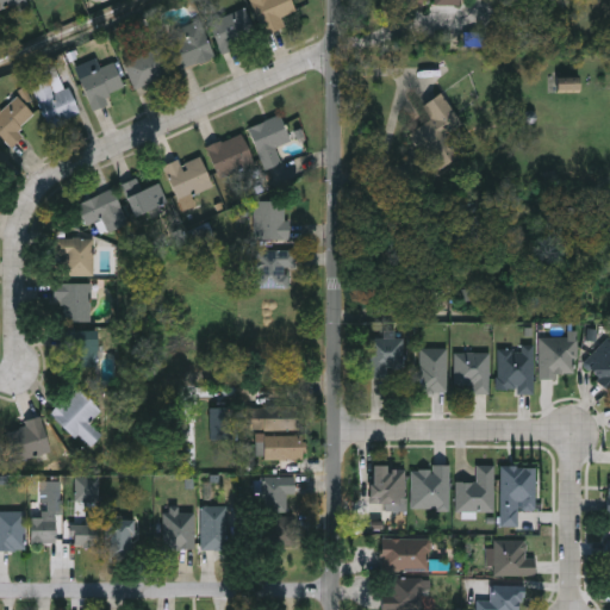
[(250,0),(291,0),(297,14),(262,29),(250,0)]
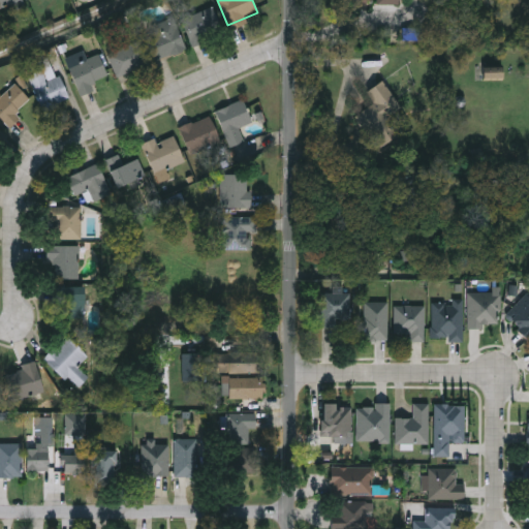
[(223,32),(193,45),(182,20),(212,6),(223,32)]
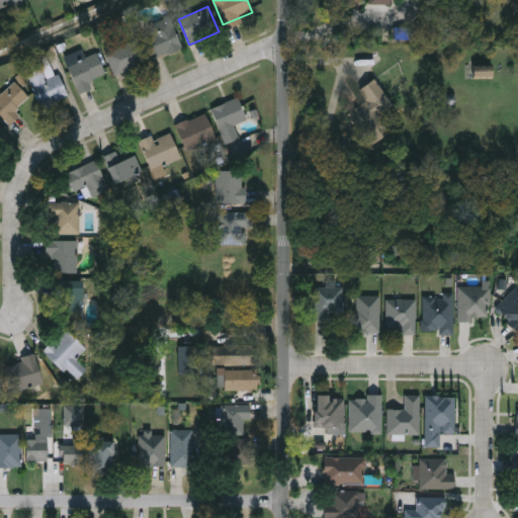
[(182,47),(153,60),(140,30),(170,17),(182,47)]
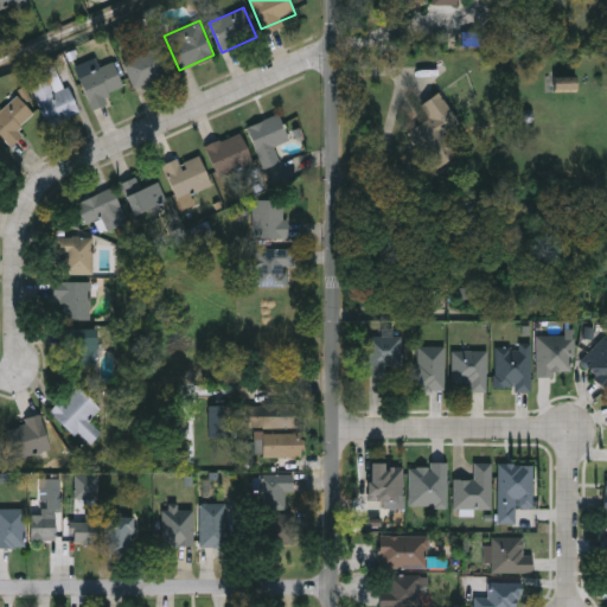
[(125,61),(160,46),(171,74),(135,87),(125,61)]
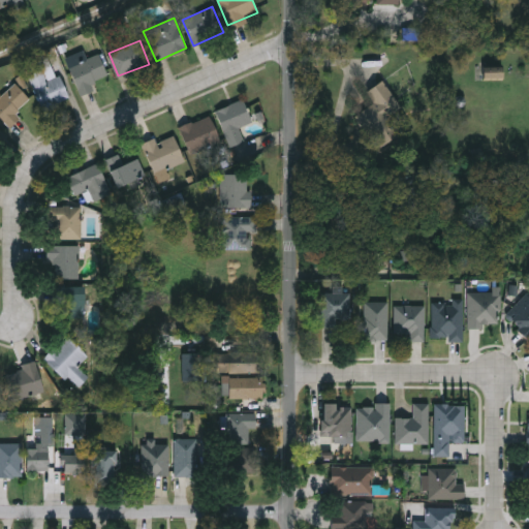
[(96,89),(81,95),(69,65),(99,54),(107,75),(94,81),(96,89)]
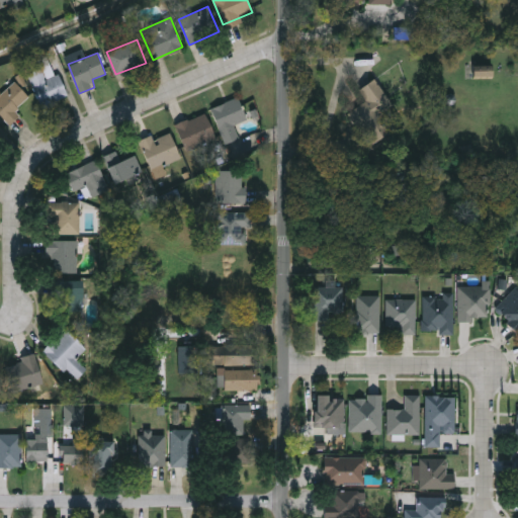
[(28,73),(53,62),(67,96),(42,106),(28,73)]
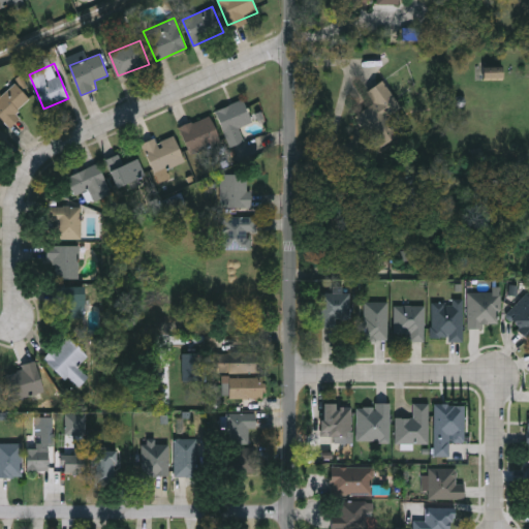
[(502,65),(502,79),(483,79),(483,65),(502,65)]
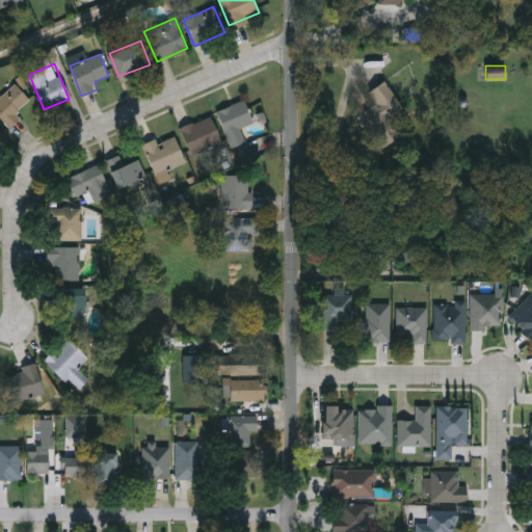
[(357,115),(376,103),(369,90),(384,81),(403,110),(369,132),(357,115)]
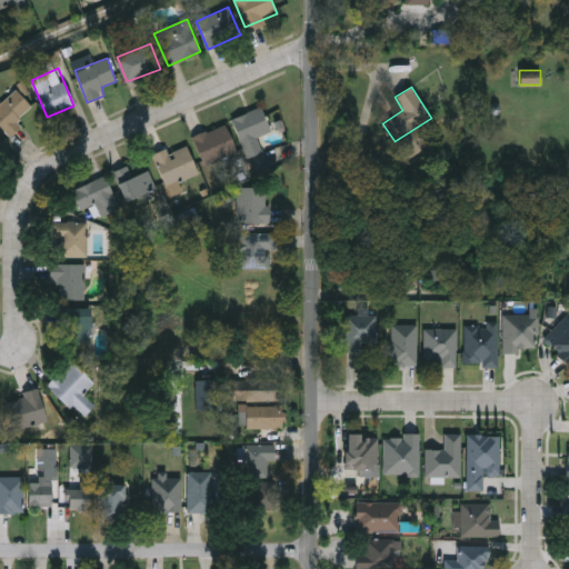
[(23,127),(11,137),(0,125),(0,102),(16,89),(32,107),(18,120),(23,127)]
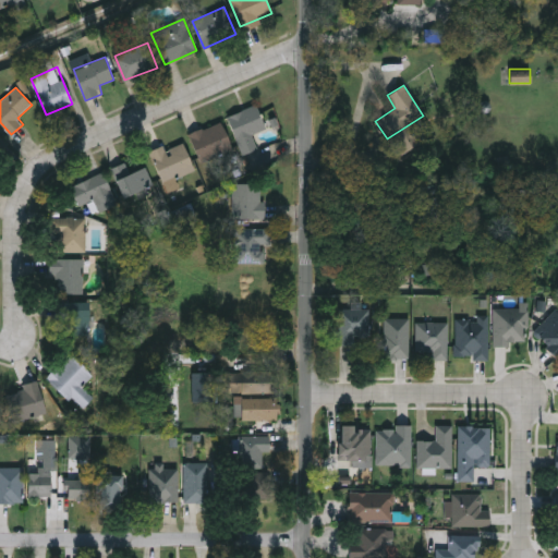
[(252,134),(257,148),(243,155),(227,118),(256,105),(266,128),(252,134)]
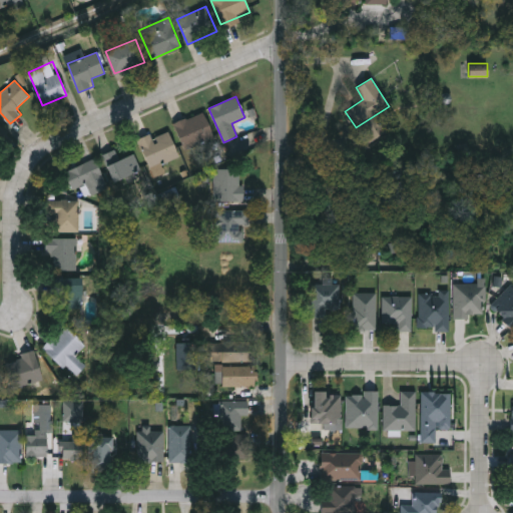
[(183,149),(174,122),(204,112),(213,139),(183,149)]
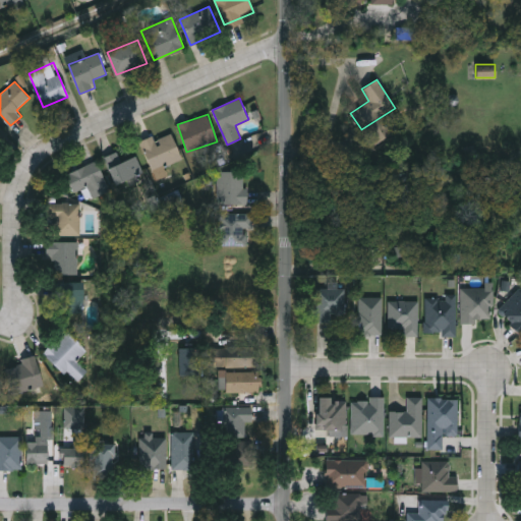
[(149,169),(142,139),(173,133),(179,163),(149,169)]
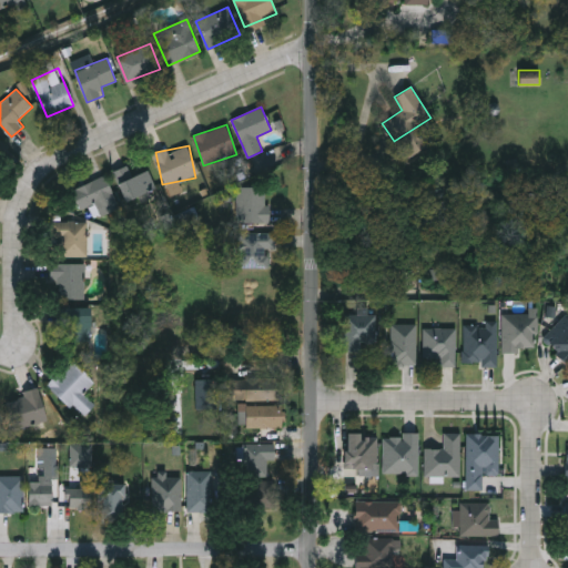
[(133,175),(149,170),(156,189),(125,202),(113,171),(129,164),(133,175)]
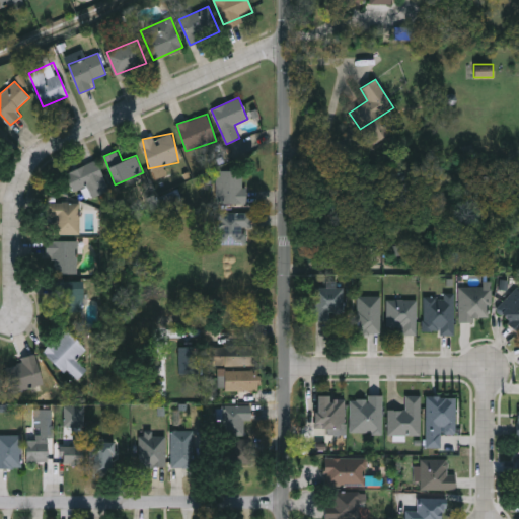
[(66,173),(96,160),(109,190),(92,197),(87,186),(74,192),(66,173)]
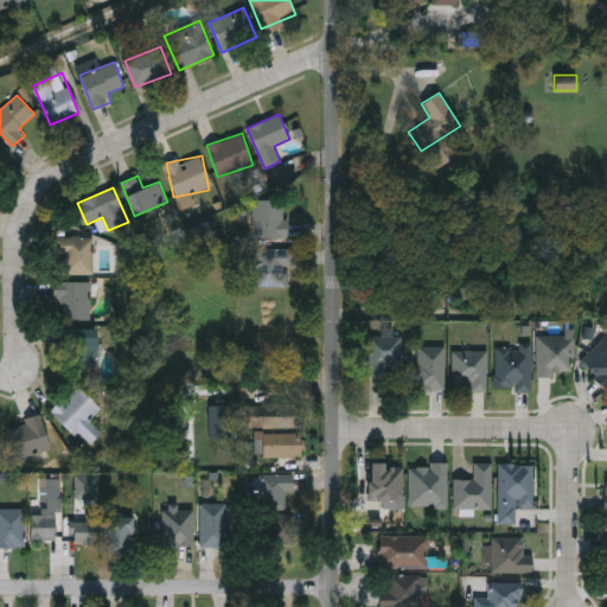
[(286,237),(255,237),(255,199),(286,199),(286,237)]
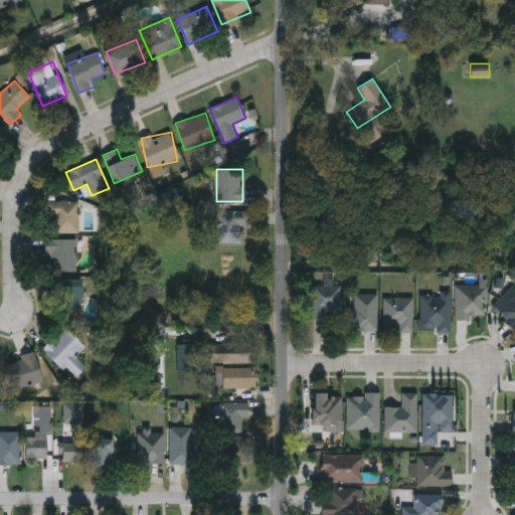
[(79,232),(50,232),(50,201),(79,201),(79,232)]
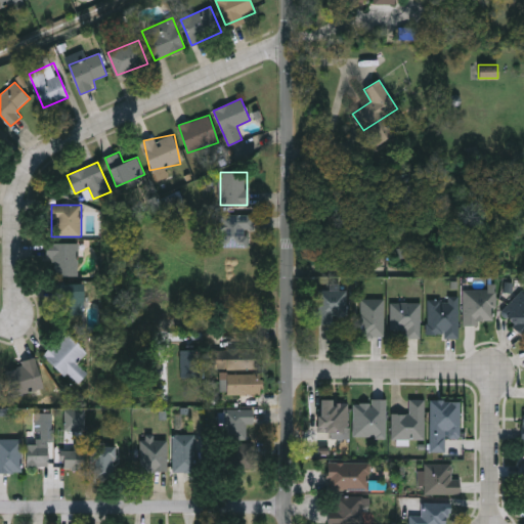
[(221,215),(254,215),(254,229),(248,229),(248,247),(221,247),(221,215)]
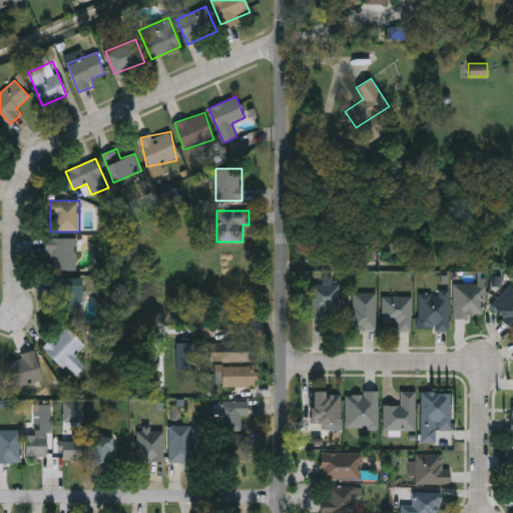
[(79,238),(79,270),(46,270),(46,238),(79,238)]
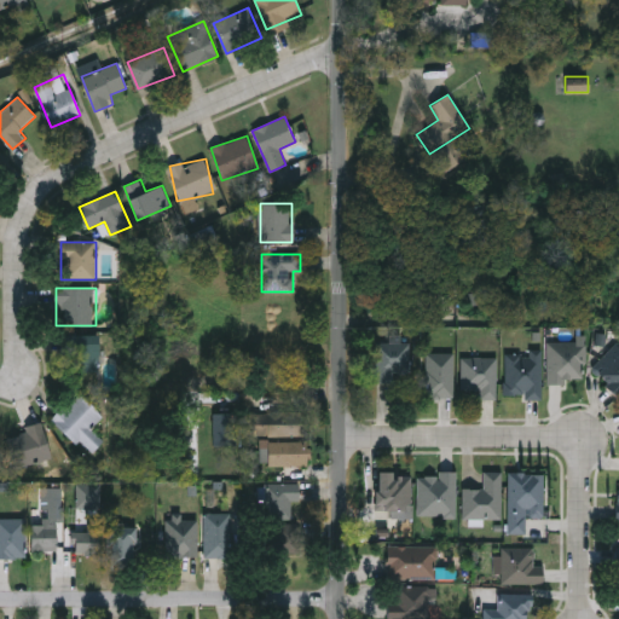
[(97,336),(97,371),(76,371),(76,353),(63,353),(63,336),(97,336)]
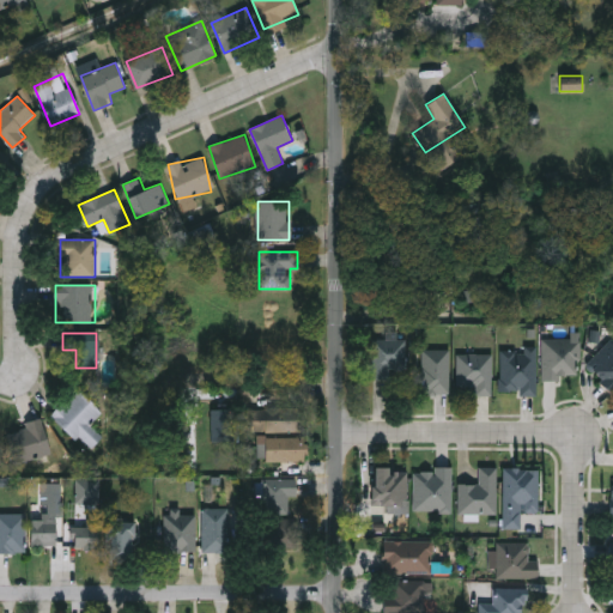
[(542,380),(542,338),(570,338),(570,333),(580,333),(580,380),(542,380)]
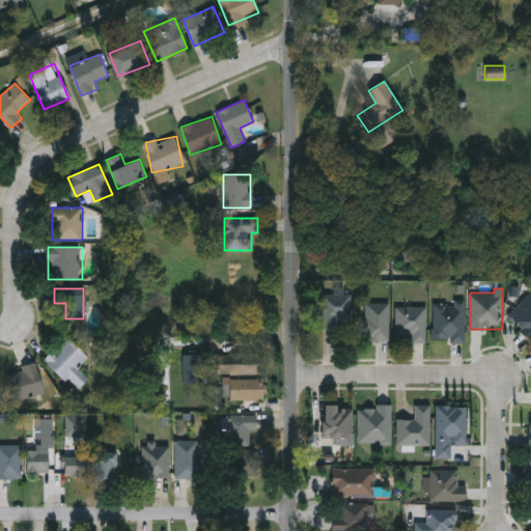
[(338,327),(323,327),(323,292),(351,292),(351,319),(338,319),(338,327)]
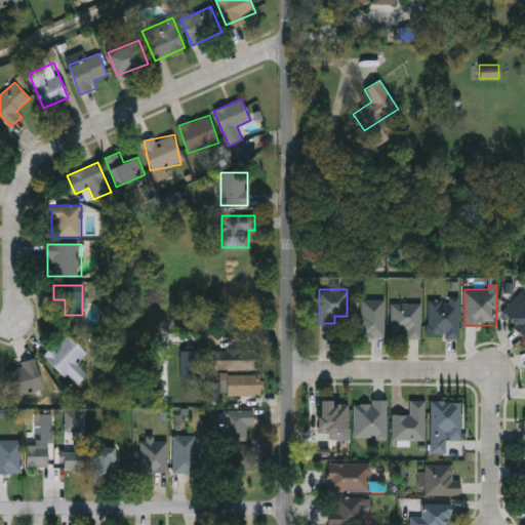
[(524,334),(523,336),(500,314),(524,289),(524,334)]
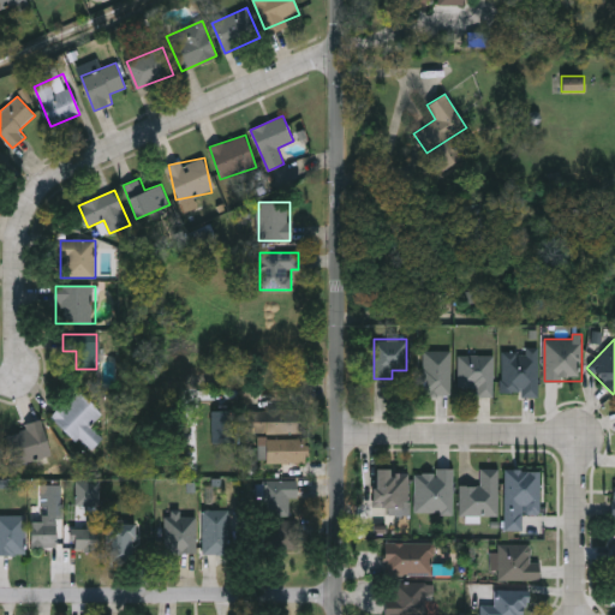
[(423,394),(423,348),(451,348),(451,394),(423,394)]
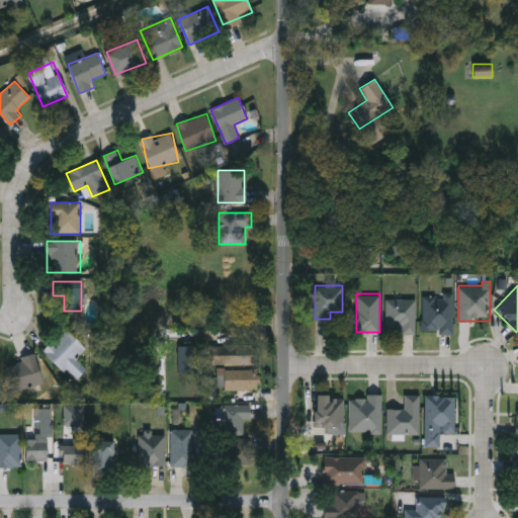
[(453,333),(422,333),(423,293),(453,293),(453,333)]
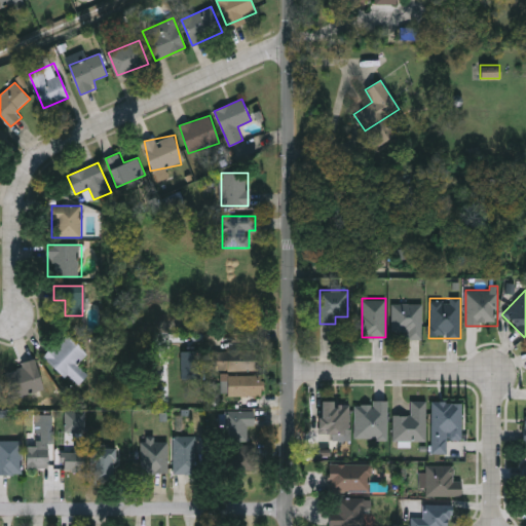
[(422,302),(422,338),(407,338),(407,330),(392,330),(392,302),(422,302)]
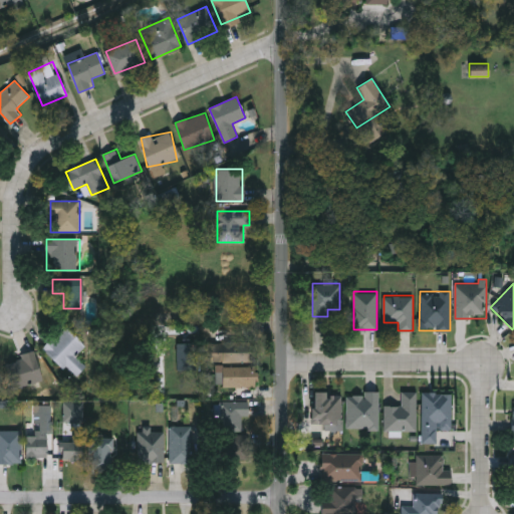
[(43,347),(65,325),(85,345),(75,355),(86,366),(73,378),(43,347)]
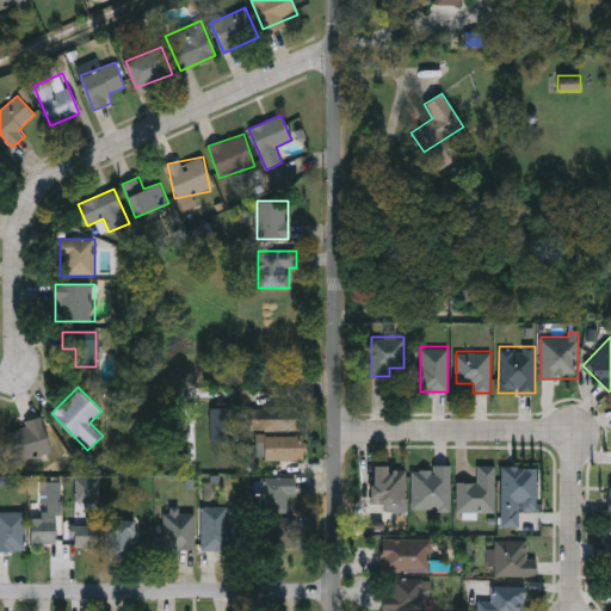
[(302,431),(251,431),(251,407),(302,407),(302,431)]
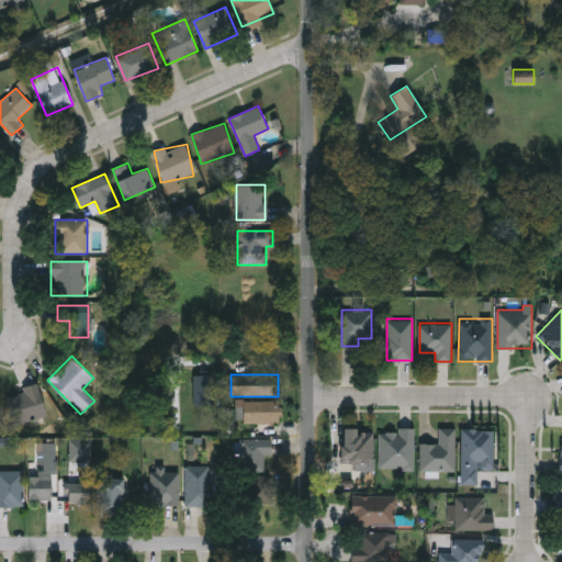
[(193,405),(193,375),(216,375),(216,405),(193,405)]
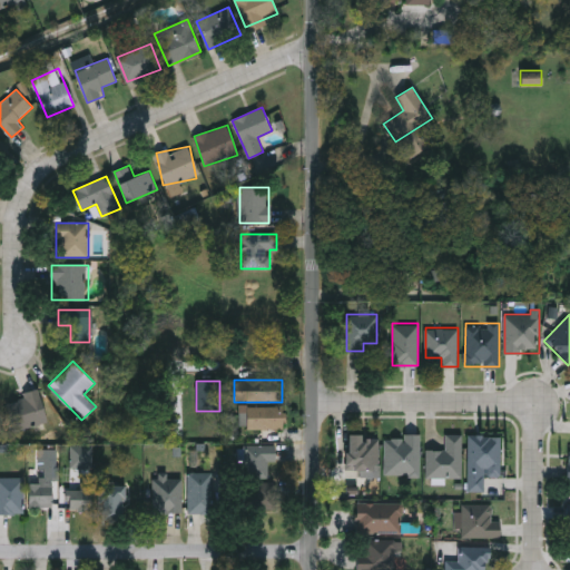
[(22,397),(22,392),(41,390),(45,425),(10,429),(8,399),(22,397)]
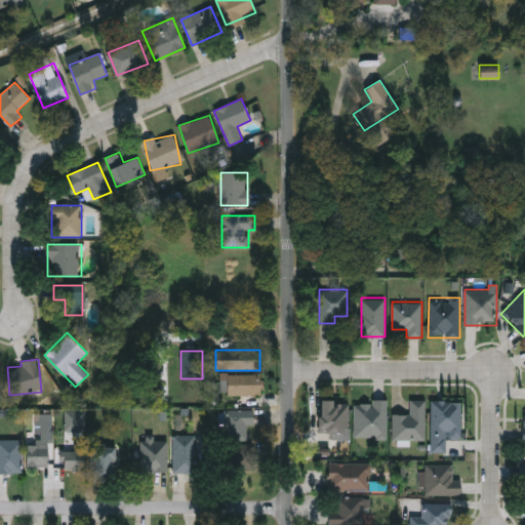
[(226,374),(259,374),(259,395),(226,395),(226,374)]
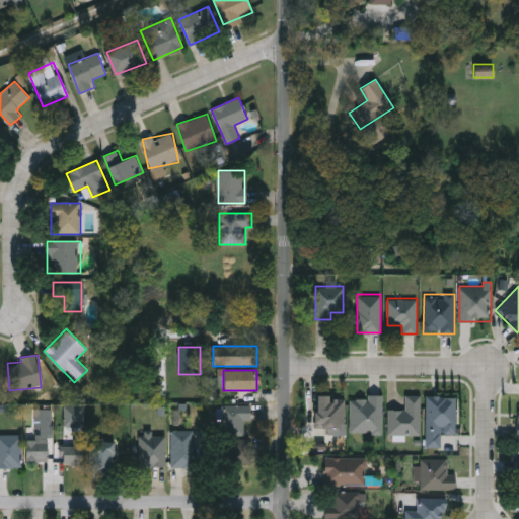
[(345,395),(345,430),(315,430),(315,395),(345,395)]
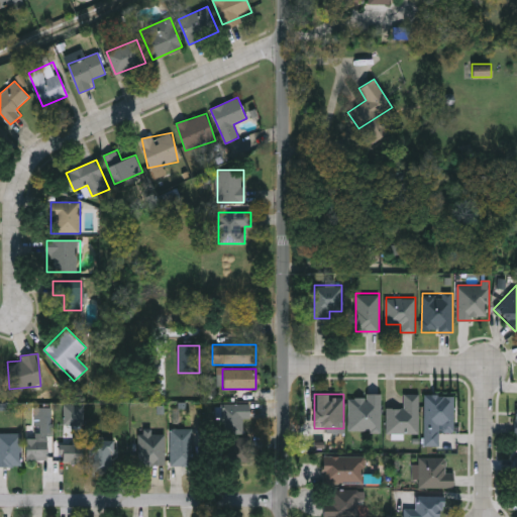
[(381,430),(348,430),(348,394),(381,394),(381,430)]
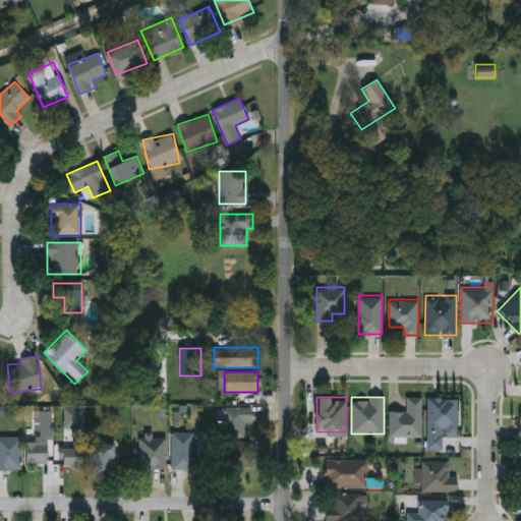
[(422,397),(422,437),(390,437),(390,411),(408,411),(408,397),(422,397)]
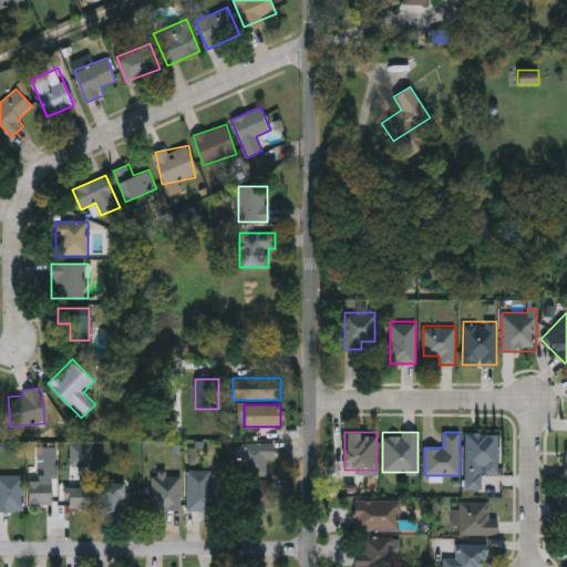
[(466,487),(466,432),(498,432),(498,473),(482,473),(482,487),(466,487)]
